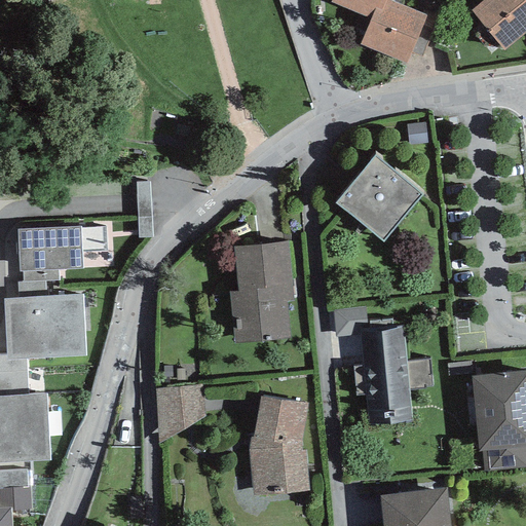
[(329,0),(329,4),(363,16),(354,39),(412,61),(429,16),(385,0),(329,0)]
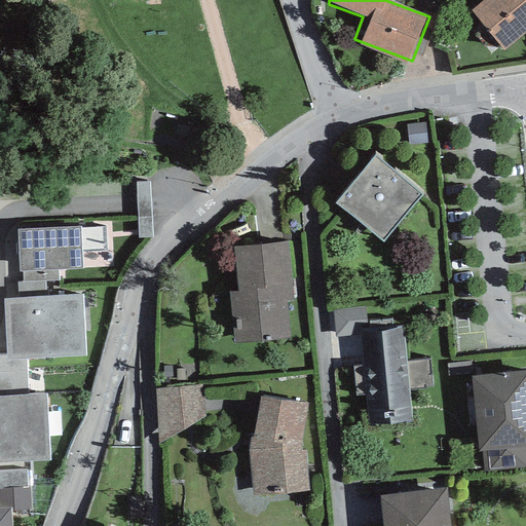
[(525,0),(488,0),(474,12),(504,49),(525,31),(525,0)]
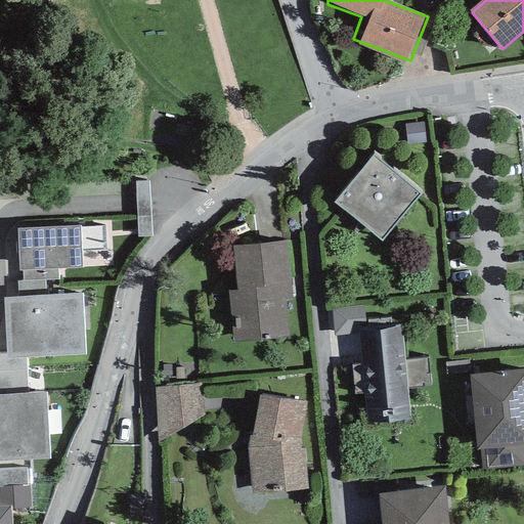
[(425,191),(374,154),(336,206),(387,244),(425,191)]
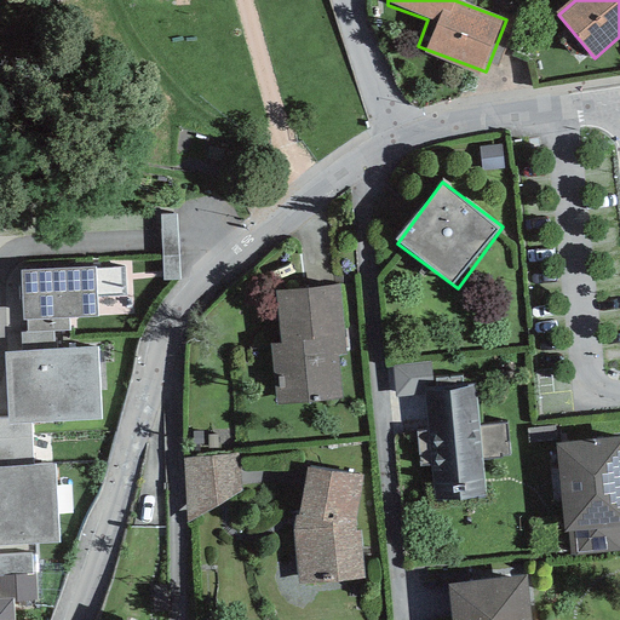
[(95,267),(19,271),(22,322),(98,317),(95,267)]
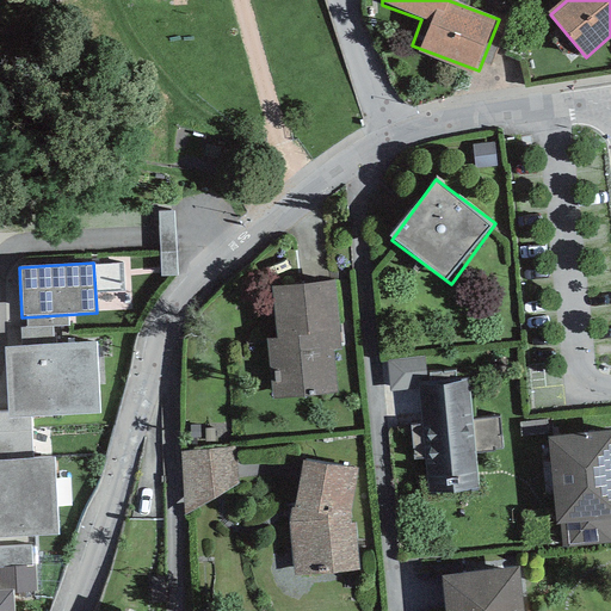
[(334,291),(269,297),(279,424),(346,418),(334,291)]
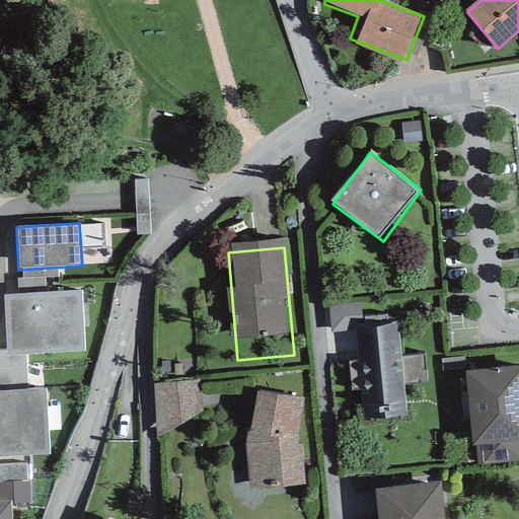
[(81,292),(2,295),(5,358),(84,354),(81,292)]
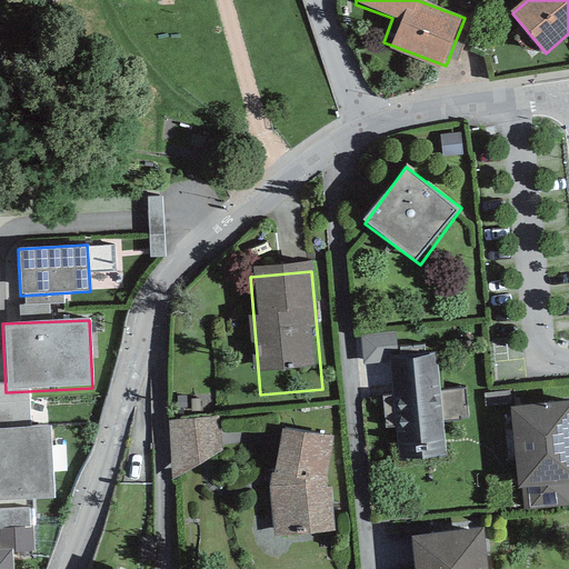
[(436,358),(390,362),(399,453),(445,449),(436,358)]
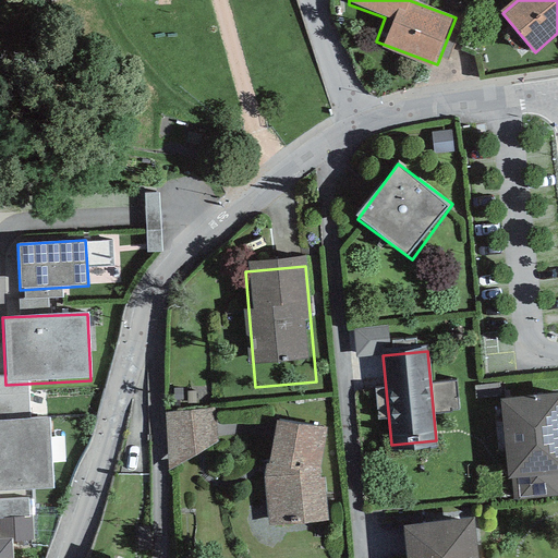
[(557,398),(501,403),(508,477),(557,473),(557,398)]
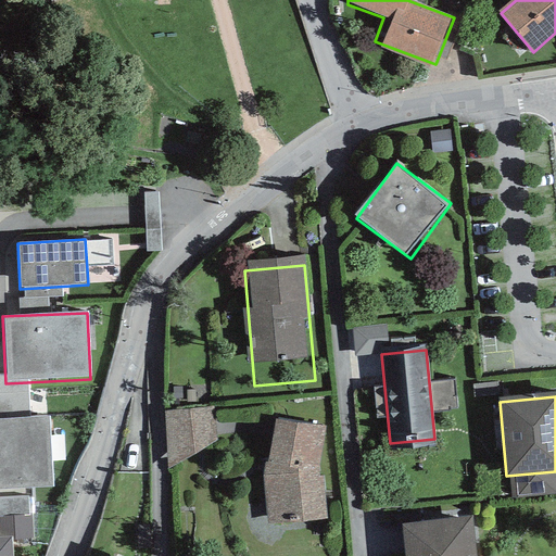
[(216,397),(168,397),(168,452),(193,452),(193,437),(216,437),(216,397)]
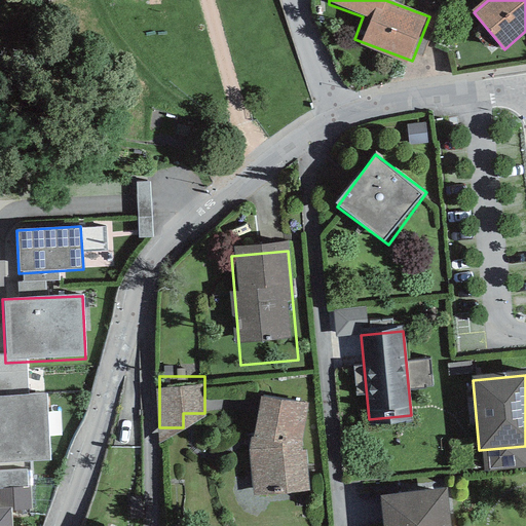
[(46,396),(0,397),(0,464),(49,462),(46,396)]
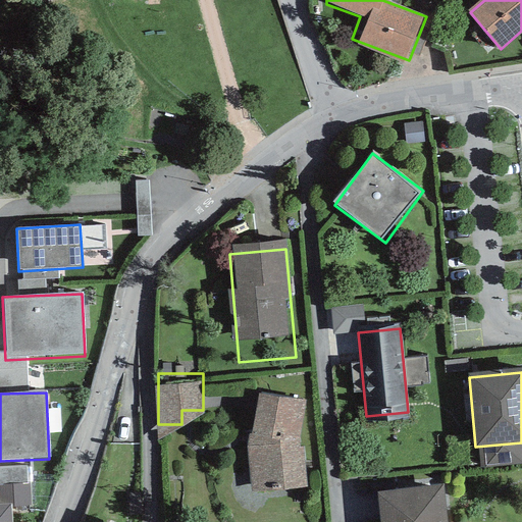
[(310,403),(259,393),(248,446),(254,493),(308,487),(302,442),(310,403)]
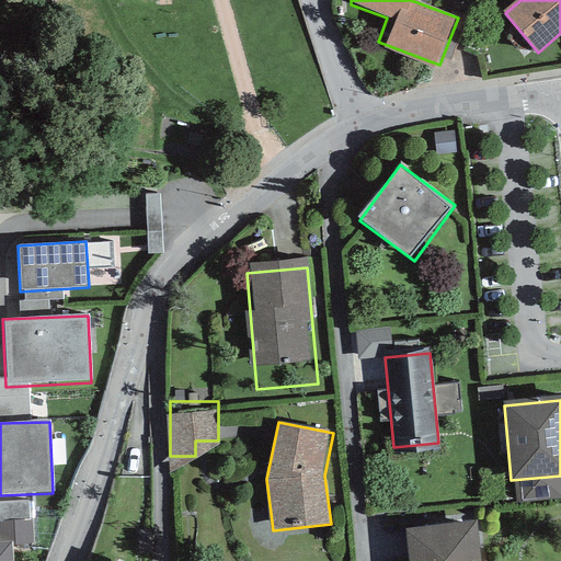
[(481,560),(478,525),(407,531),(409,560),(481,560)]
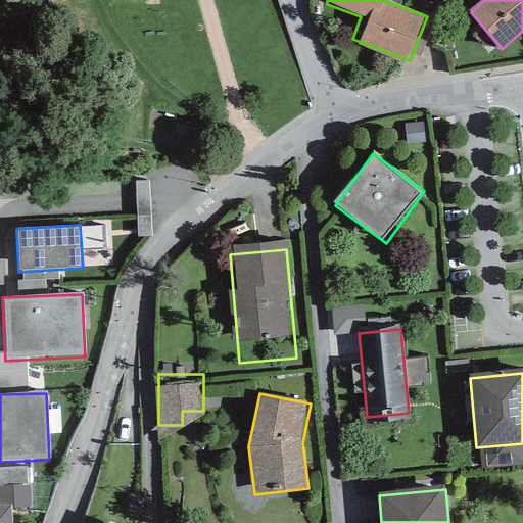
[(11,522),(11,506),(0,506),(0,522),(11,522)]
